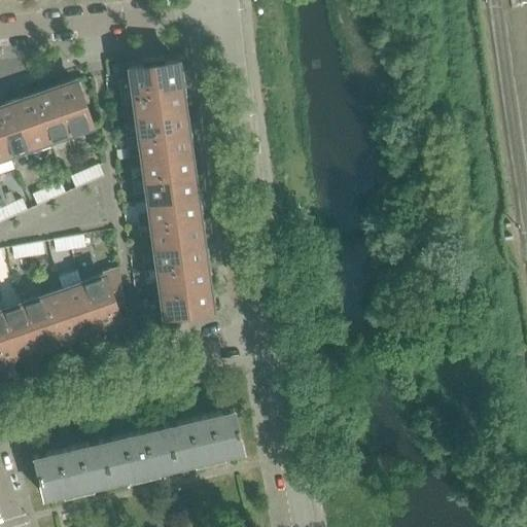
[(180,83),(177,60),(163,62),(162,58),(142,60),(143,65),(128,67),(132,91),(180,83)]
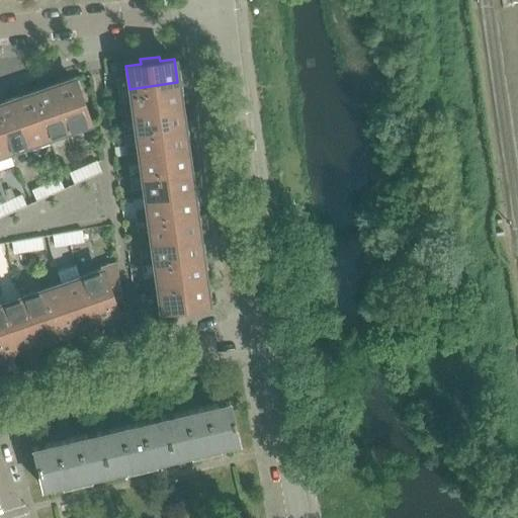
[(88,123),(72,78),(51,85),(67,131),(88,123)]
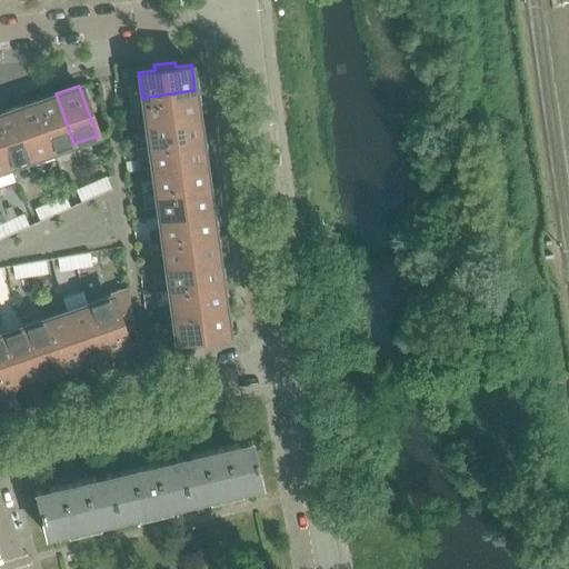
[(198,115),(195,90),(142,98),(146,121),(198,115)]
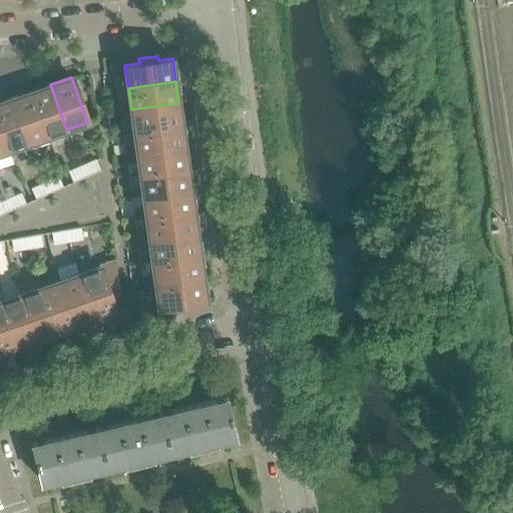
[(66,129),(50,84),(31,91),(47,136),(66,129)]
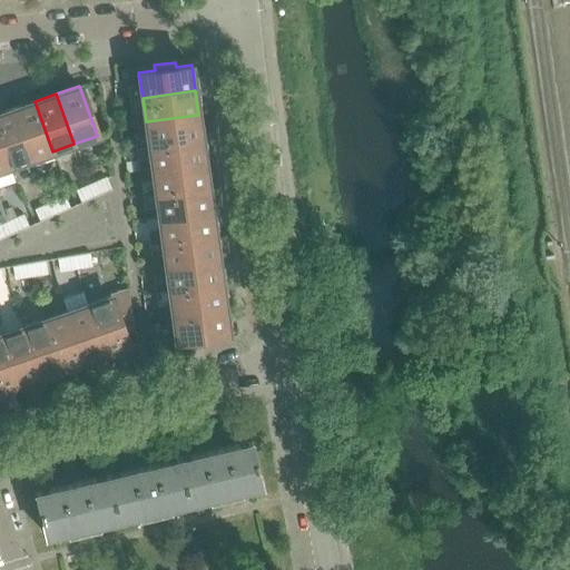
[(52,151),(35,101),(12,108),(31,159),(52,151)]
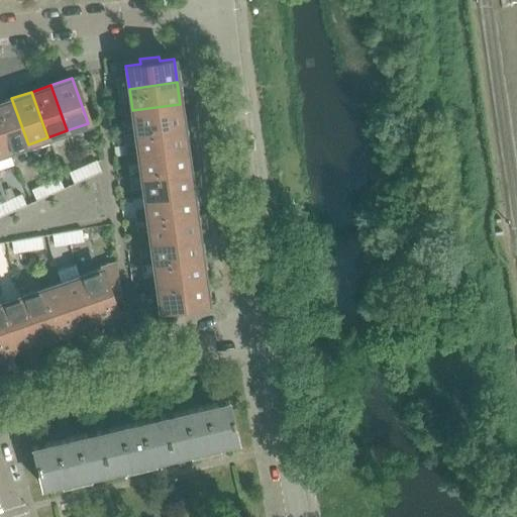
[(28,144),(11,98),(0,102),(0,127),(8,150),(28,144)]
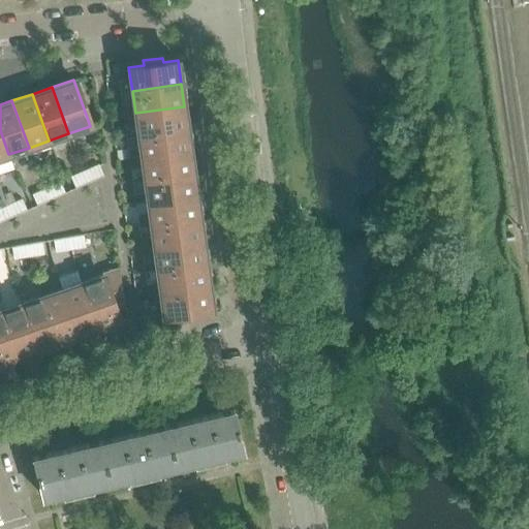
[(187,128),(184,106),(135,113),(138,135),(187,128)]
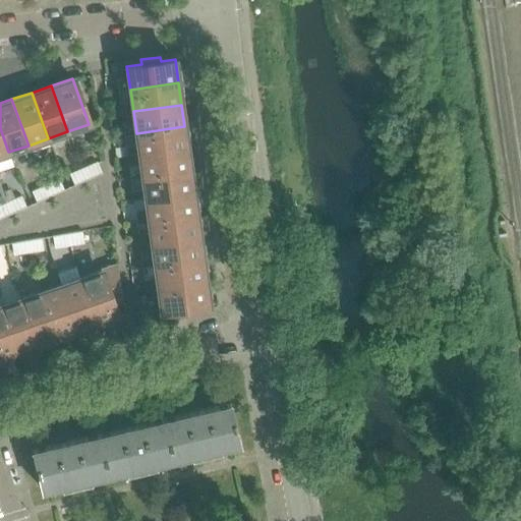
[(187,148),(184,126),(136,133),(138,155),(187,148)]
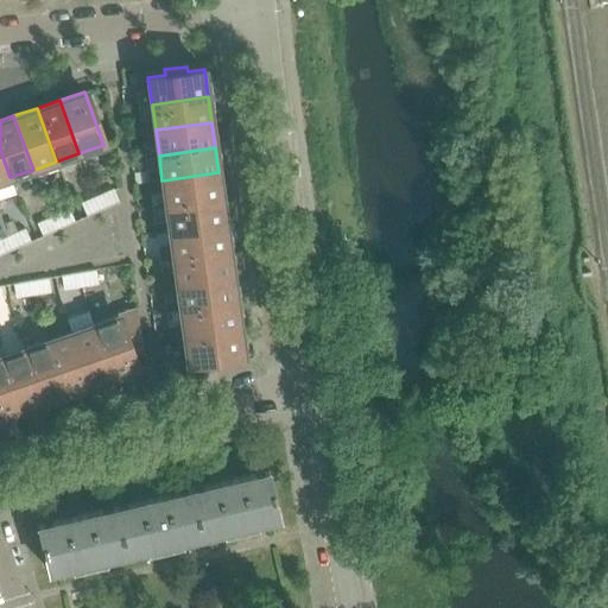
[(0,181),(10,177),(0,150),(0,181)]
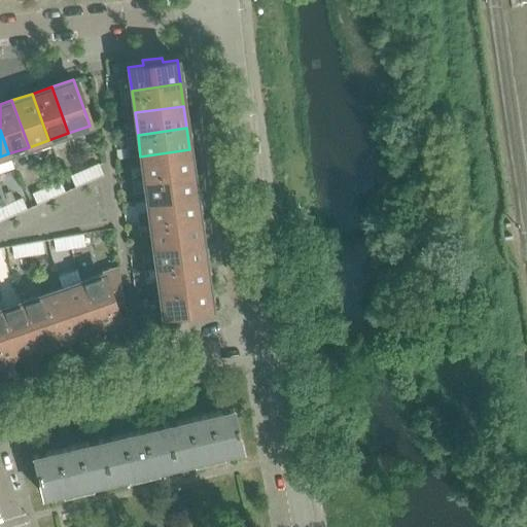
[(130,157),(129,149),(115,150),(116,160),(130,157)]
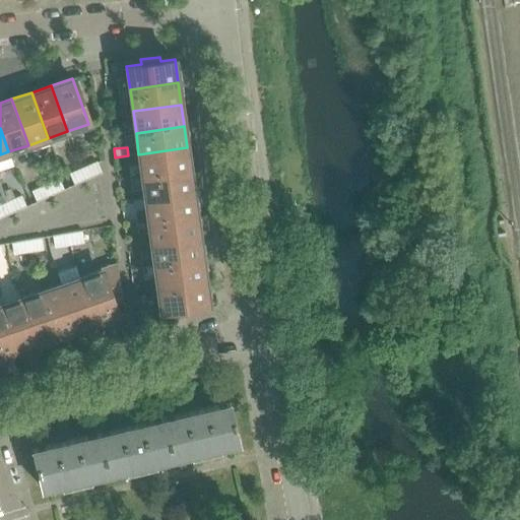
[(190,170),(187,147),(138,154),(141,176),(190,170)]
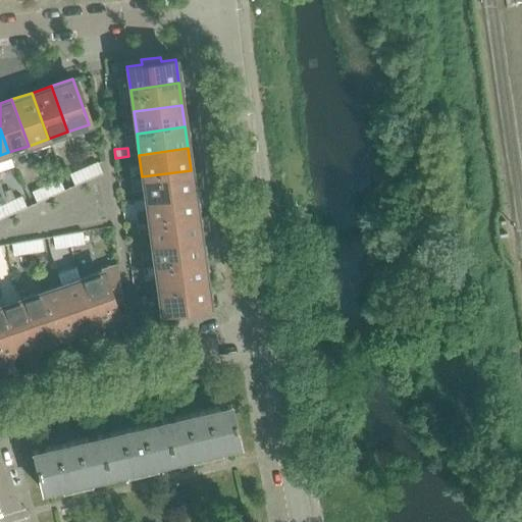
[(102,173),(98,163),(97,162),(84,168),(89,179),(102,173)]
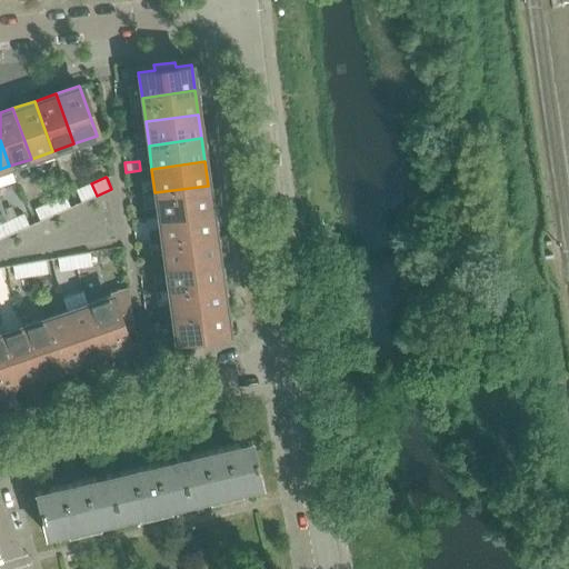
[(97,196),(91,183),(76,190),(81,202),(97,196)]
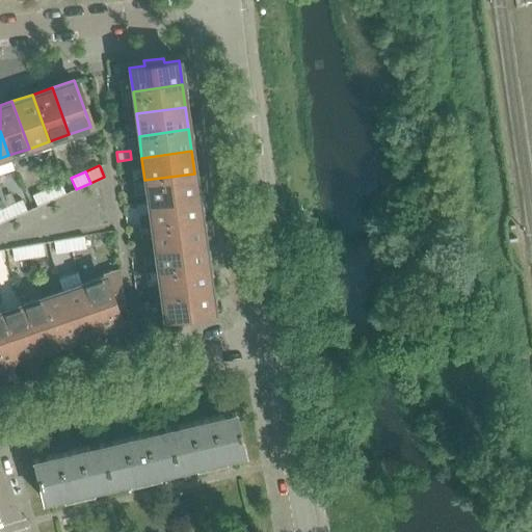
[(197,195),(194,174),(144,180),(148,203),(197,195)]
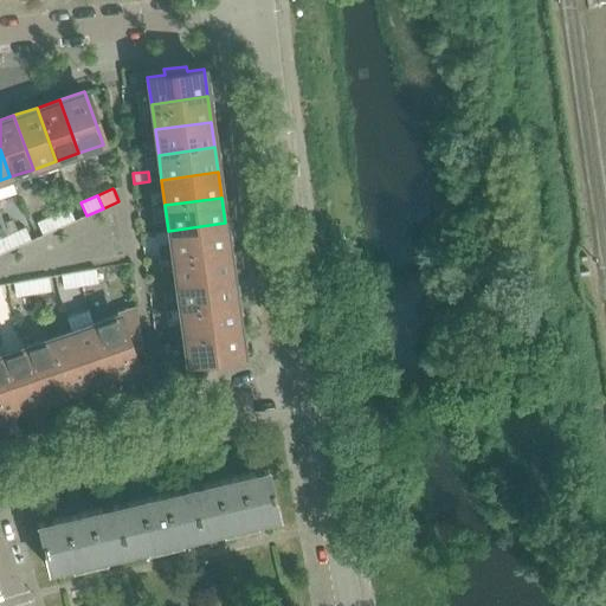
[(75,221),(69,208),(53,216),(58,229),(75,221)]
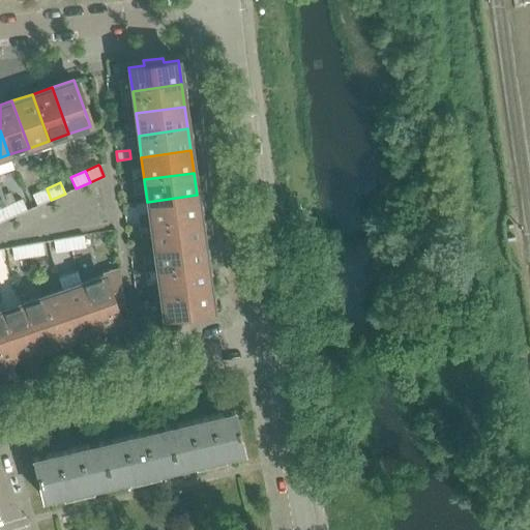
[(51,200),(47,188),(32,195),(36,206),(51,200)]
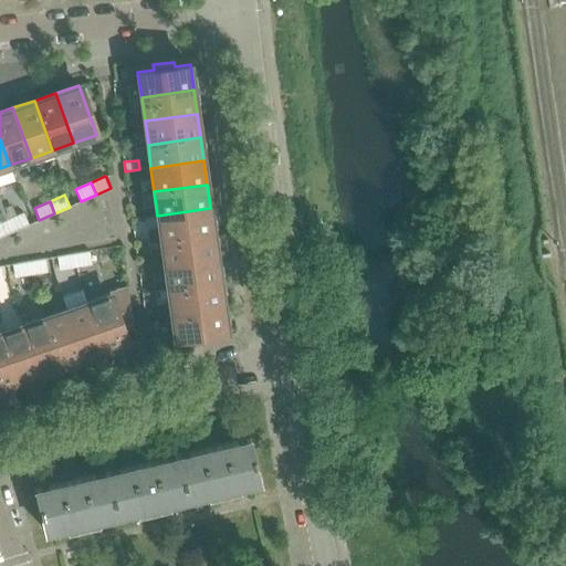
[(213,231),(210,208),(157,216),(160,239),(213,231)]
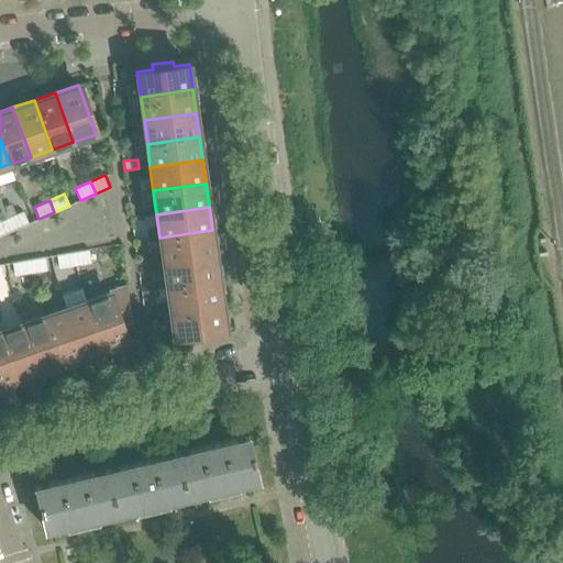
[(28,224),(23,212),(8,219),(13,230),(28,224)]
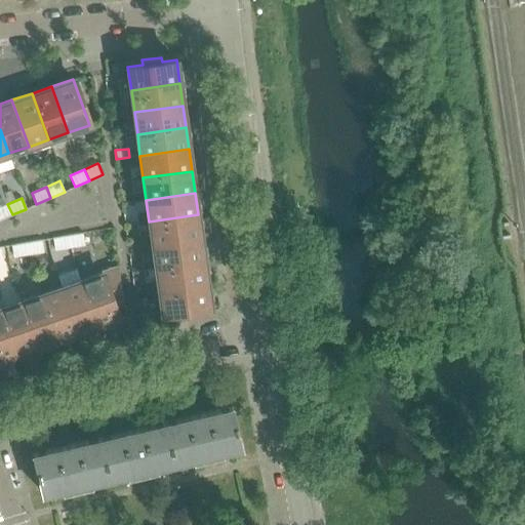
[(0,219),(12,214),(7,204),(0,207),(0,219)]
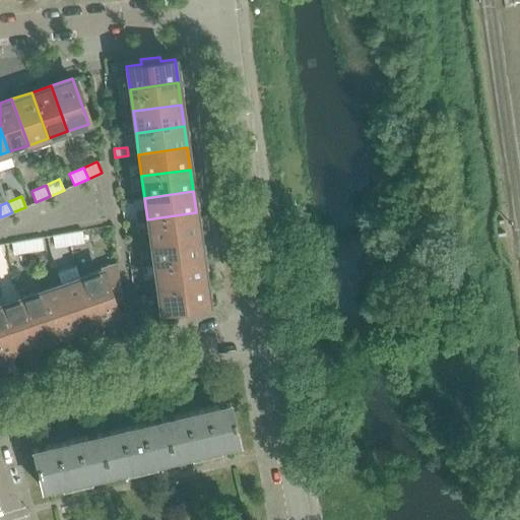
[(199,235),(196,212),(147,219),(150,242),(199,235)]
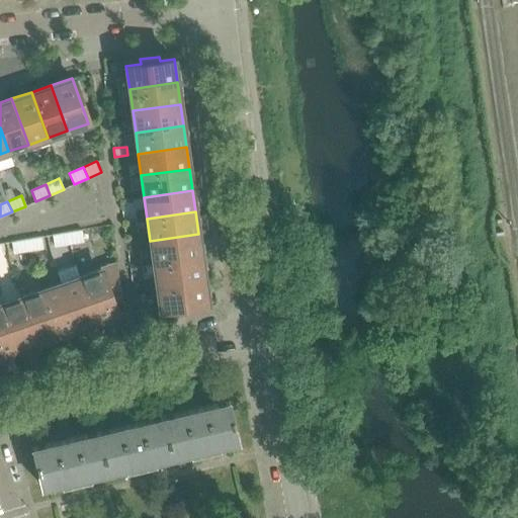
[(84,243),(81,229),(67,232),(69,245),(84,243)]
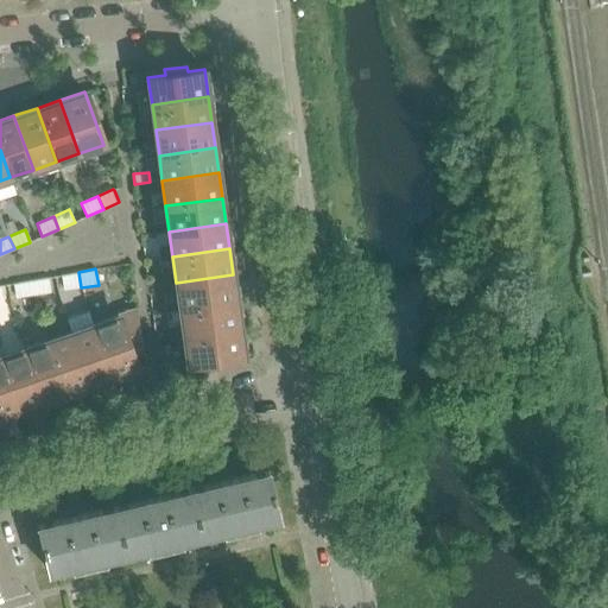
[(81,287),(78,272),(61,274),(63,291),(81,287)]
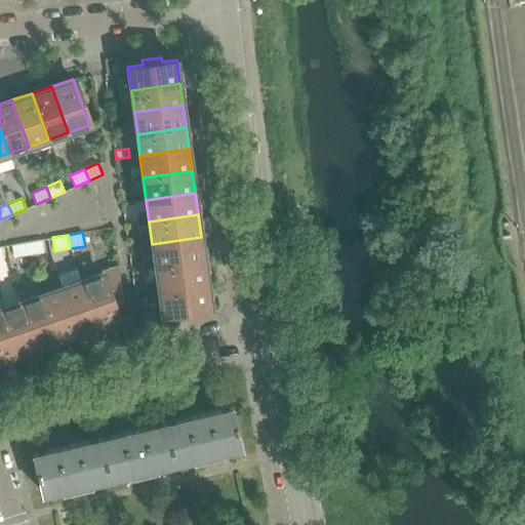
[(204,258),(201,237),(152,244),(155,266),(204,258)]
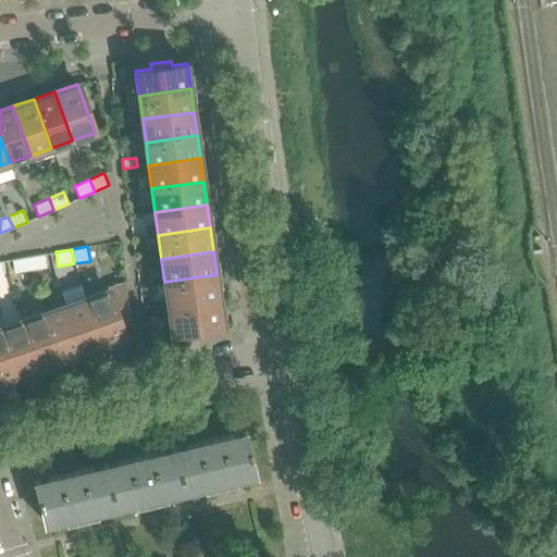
[(46,268),(44,254),(28,257),(31,271),(46,268)]
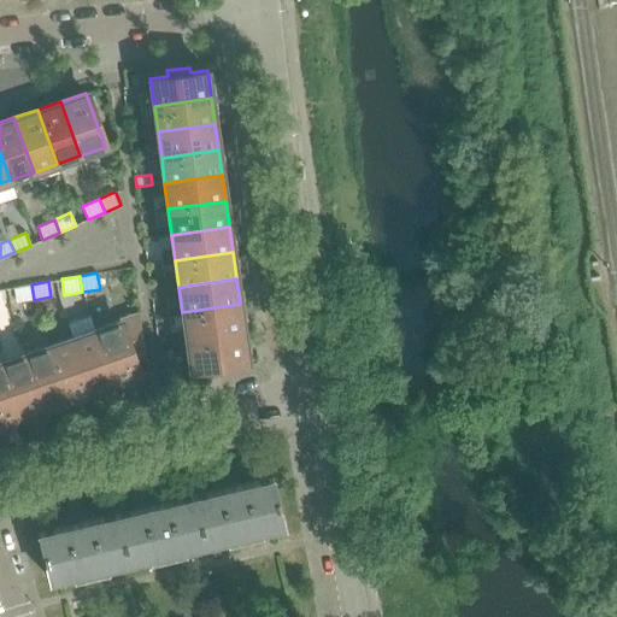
[(34,300),(31,285),(13,287),(16,304),(34,300)]
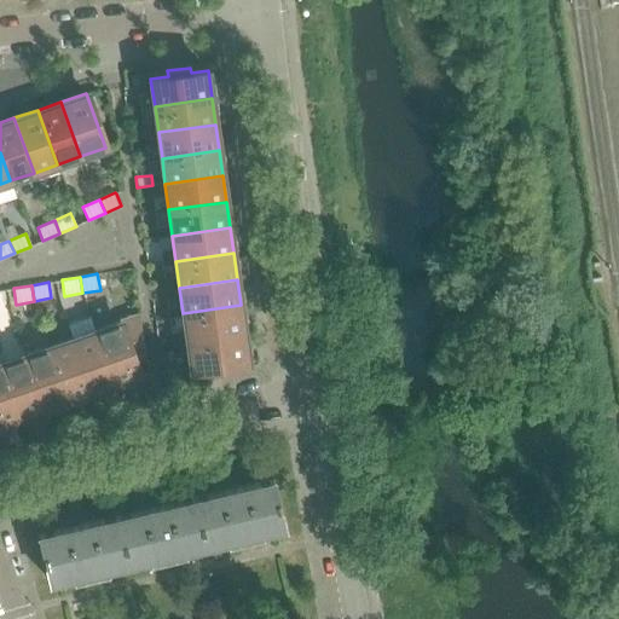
[(244,331),(241,305),(183,313),(186,339),(244,331)]
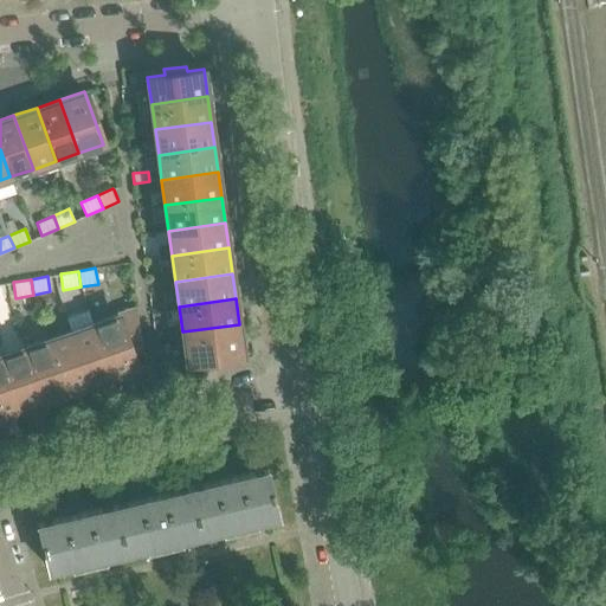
[(116,313),(117,314),(92,323),(111,376),(136,368),(131,355),(142,352),(136,305),(116,313)]
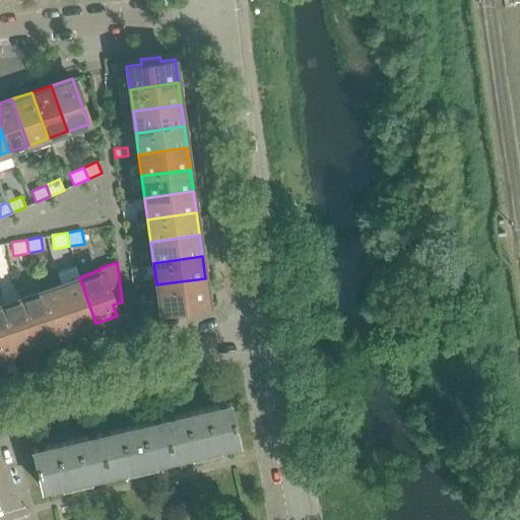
[(95,323),(79,277),(59,284),(75,330),(95,323)]
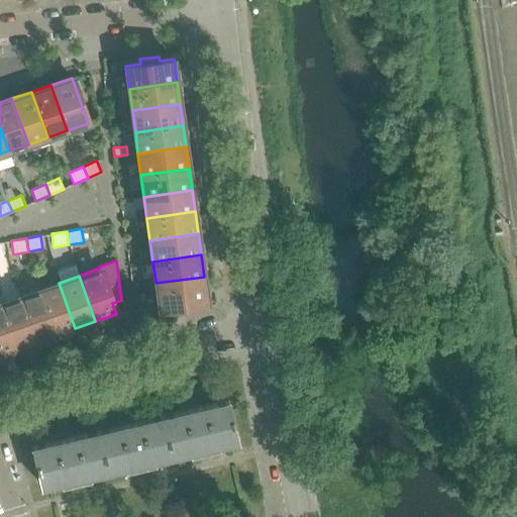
[(207,299),(204,277),(156,283),(159,305),(174,303),(174,308),(193,305),(192,301),(207,299)]
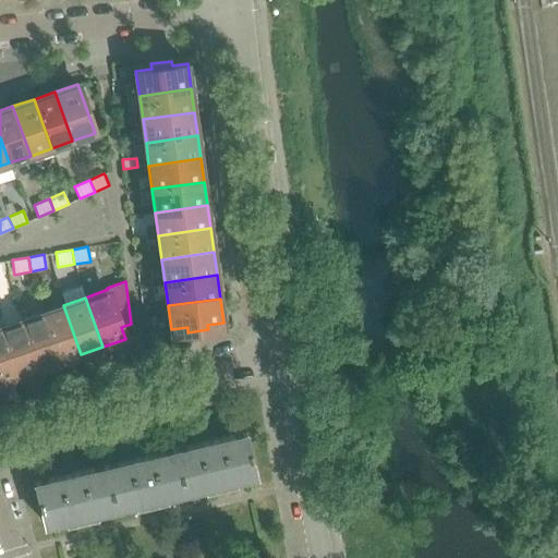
[(81,354),(63,305),(43,312),(60,361),(81,354)]
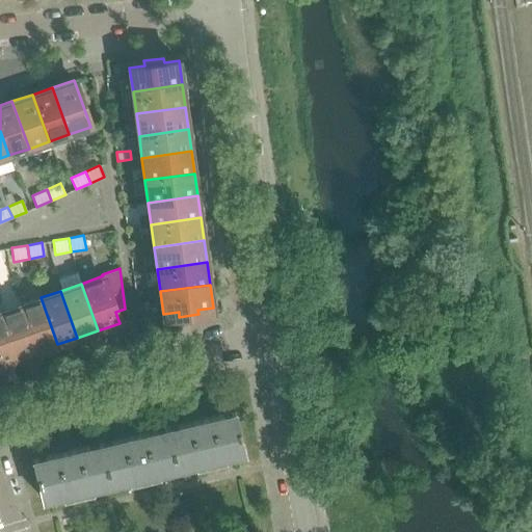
[(57,344),(41,297),(21,304),(37,351),(57,344)]
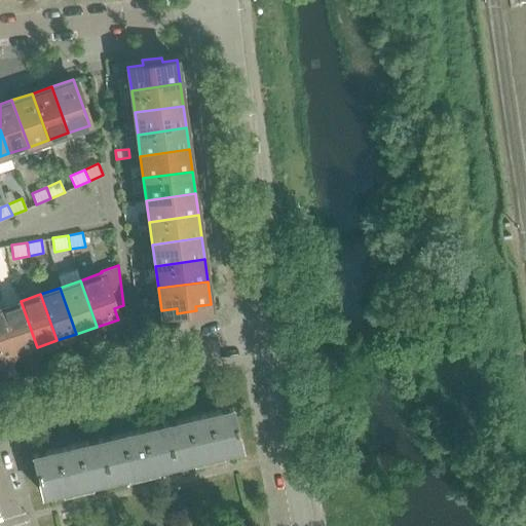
[(37,347),(21,301),(1,308),(16,354),(37,347)]
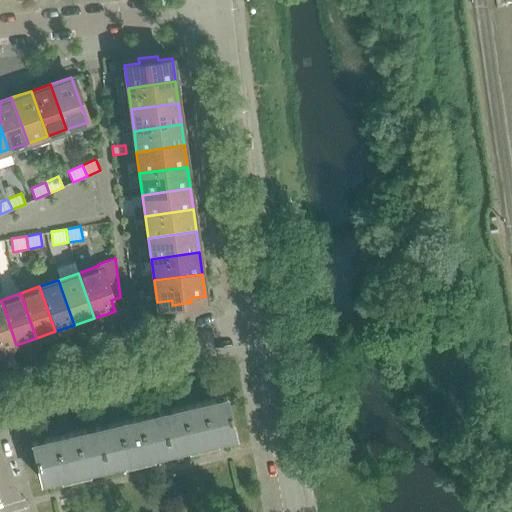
[(0,350),(16,345),(1,300),(0,299),(0,350)]
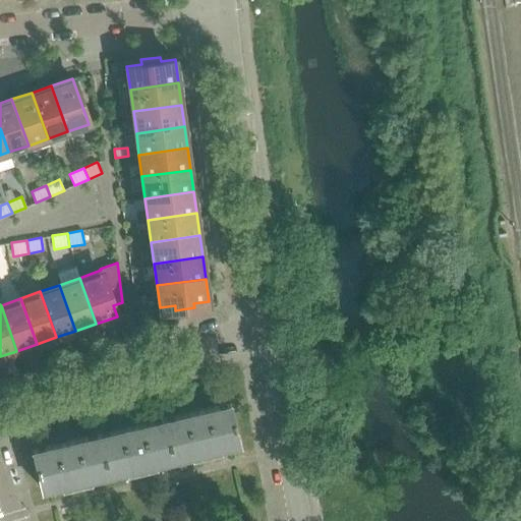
[(239,443),(230,403),(164,419),(173,458),(239,443)]
